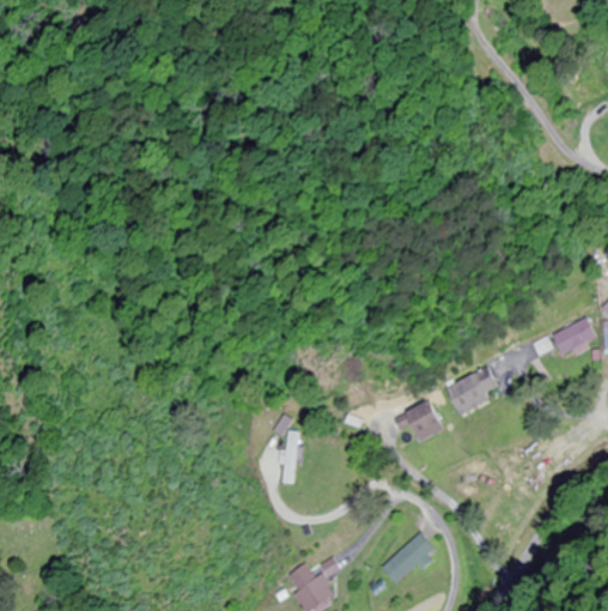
[(496,387),(487,368),(447,388),(460,416),(490,403),(486,392),(496,387)]
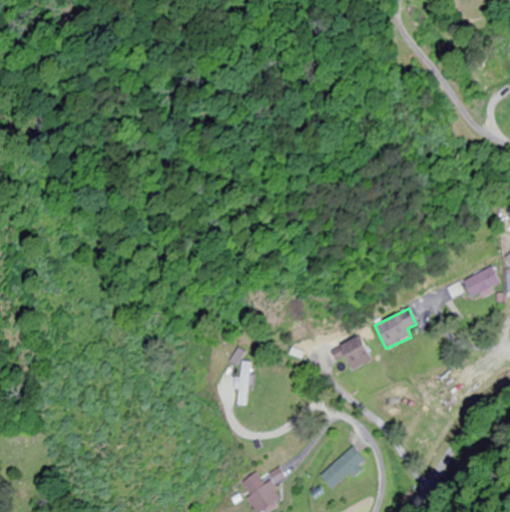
[(331,352),(336,360),(344,355),(352,367),(371,355),(358,335),(331,352)]
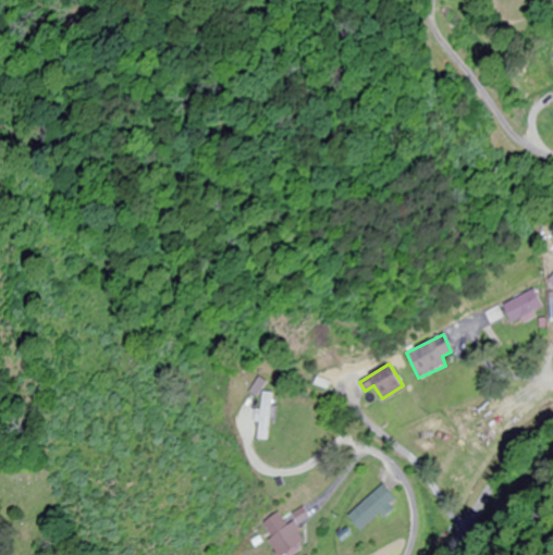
[(259,438),(269,438),(269,391),(259,391),(259,438)]
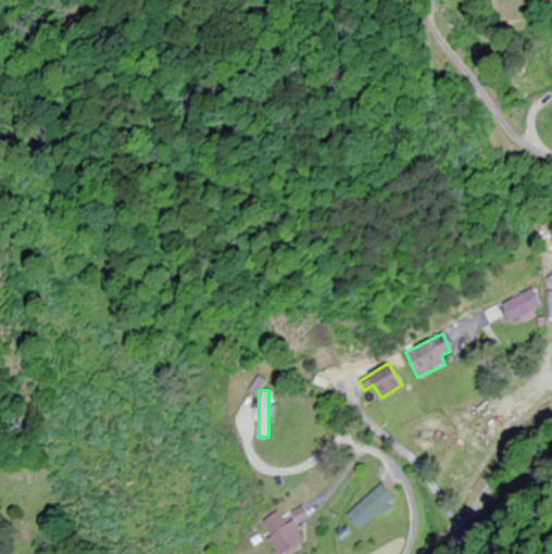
[(380,511),(385,516),(394,507),(389,502),(396,496),(383,481),(375,488),(374,487),(346,511),(360,528),(380,511)]
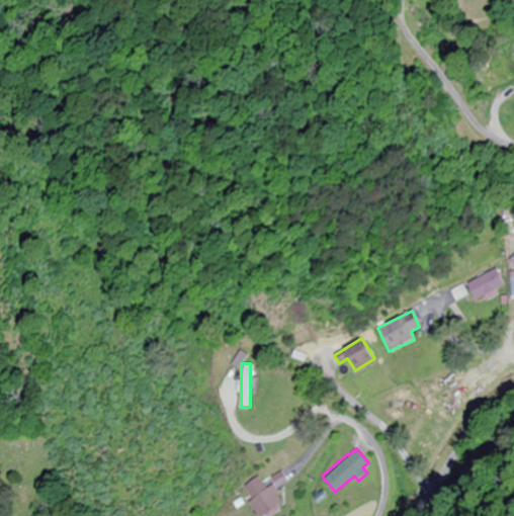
[(246,482),(255,515),(257,515),(283,509),(276,483),(263,487),(261,478),(246,482)]
